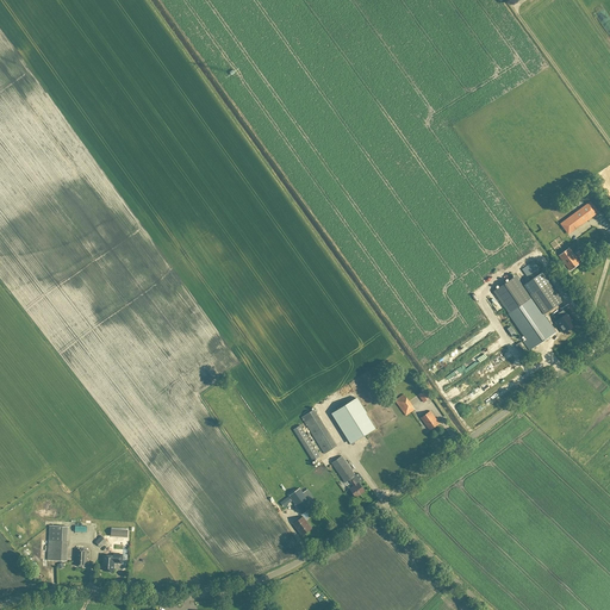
[(561,224),(568,235),(597,213),(590,203),(561,224)]
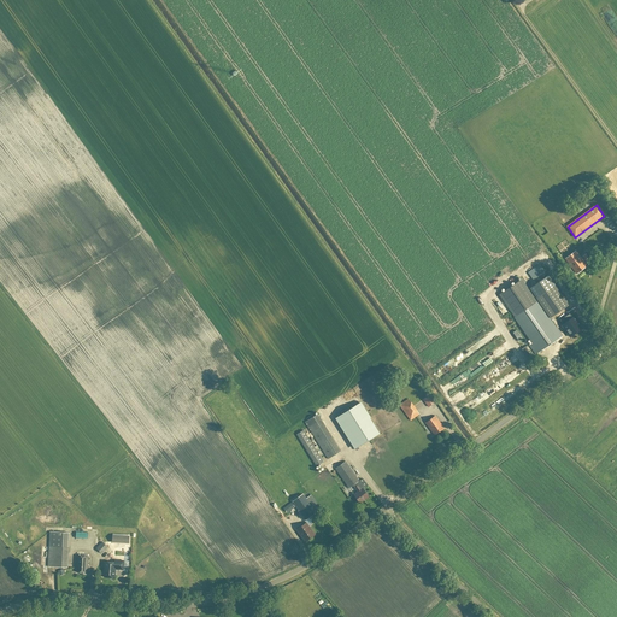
[(587,266),(580,258),(579,258),(577,258),(579,257),(575,252),(565,259),(570,266),(571,266),(573,268),(571,268),(576,275),(587,266)]
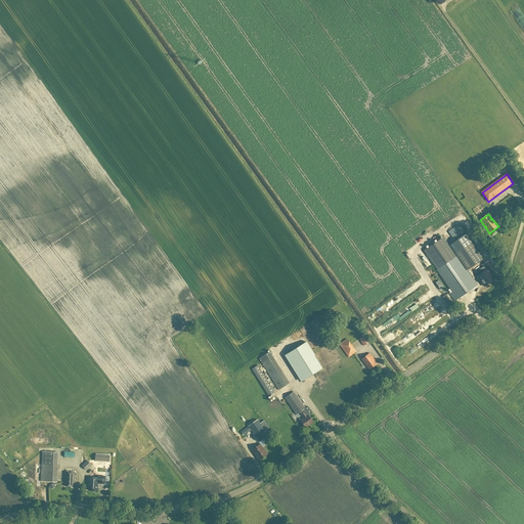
[(468,270),(483,259),(471,243),(473,242),(468,234),(455,243),(457,247),(452,251),(468,270)]
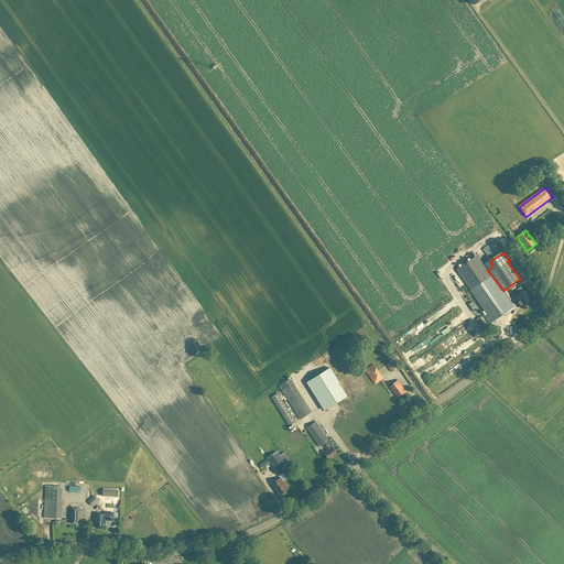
[(489,325),(512,308),(476,257),(457,270),(470,290),(487,314),(484,316),(489,325)]
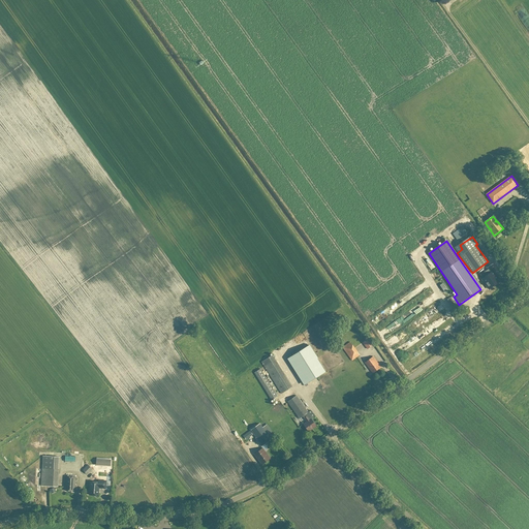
[(488,270),(484,273),(493,286),(499,282),(492,272),(491,273),(488,270)]
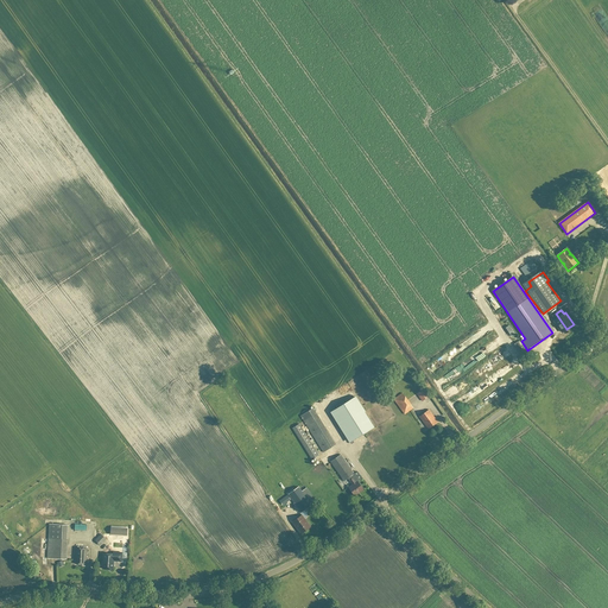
[(556,314),(551,317),(553,321),(552,322),(561,334),(567,329),(556,314)]
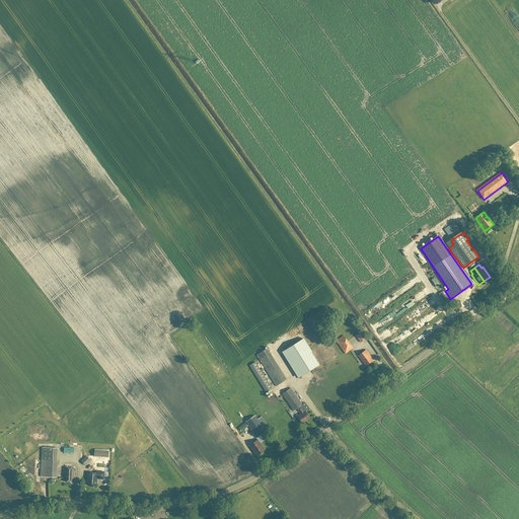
[(366,340),(361,332),(356,337),(361,343),(366,340)]
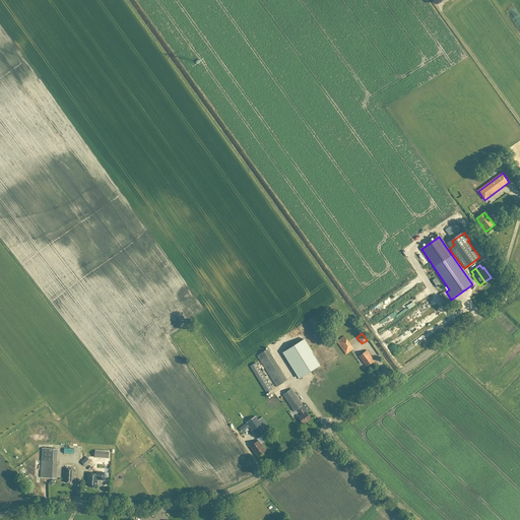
[(345,354),(353,349),(344,336),(336,341),(345,354)]
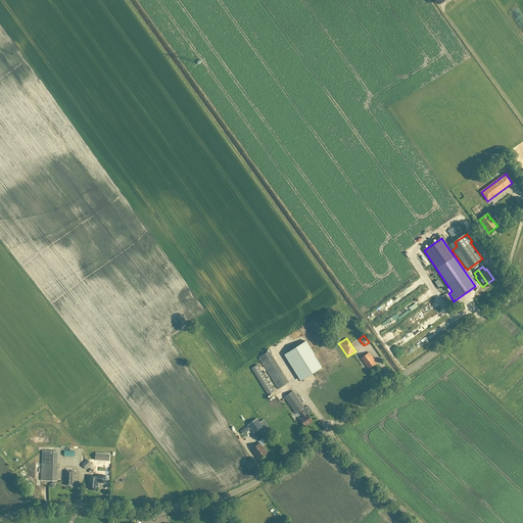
[(322,368),(314,355),(315,354),(306,341),(305,341),(288,352),(304,379),(322,368)]
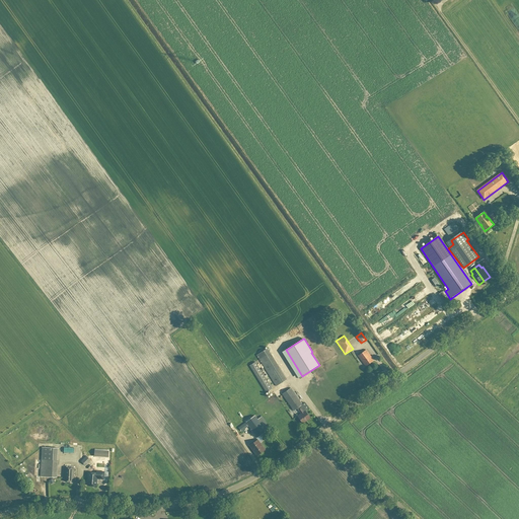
[(276,386),(287,380),(267,349),(256,356),(276,386)]
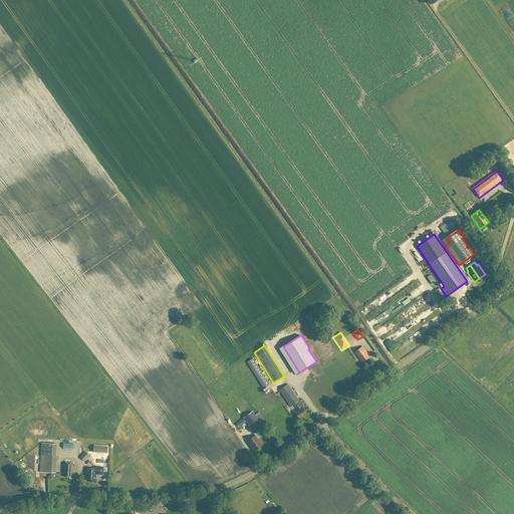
[(362,363),(370,357),(362,346),(354,352),(362,363)]
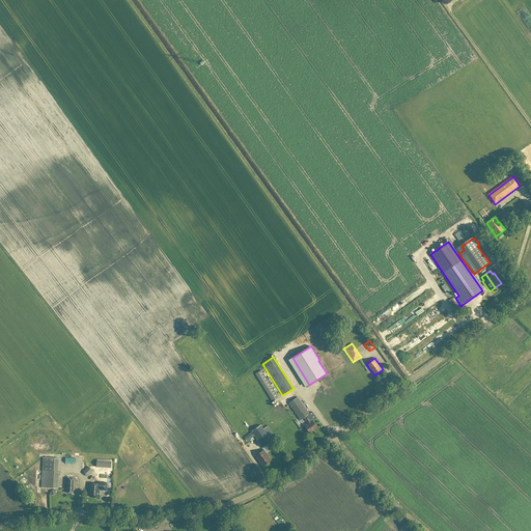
[(278,398),(261,371),(255,374),(272,401),(278,398)]
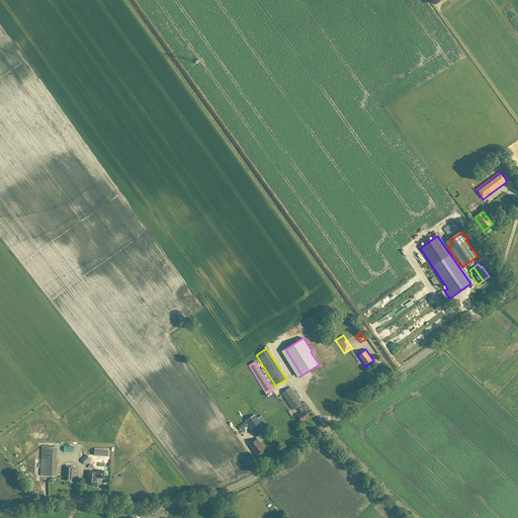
[(290,387),(284,392),(281,394),(293,410),(296,408),(300,413),(296,416),(301,423),(310,417),(305,411),(304,411),(299,406),(301,404),(290,387)]
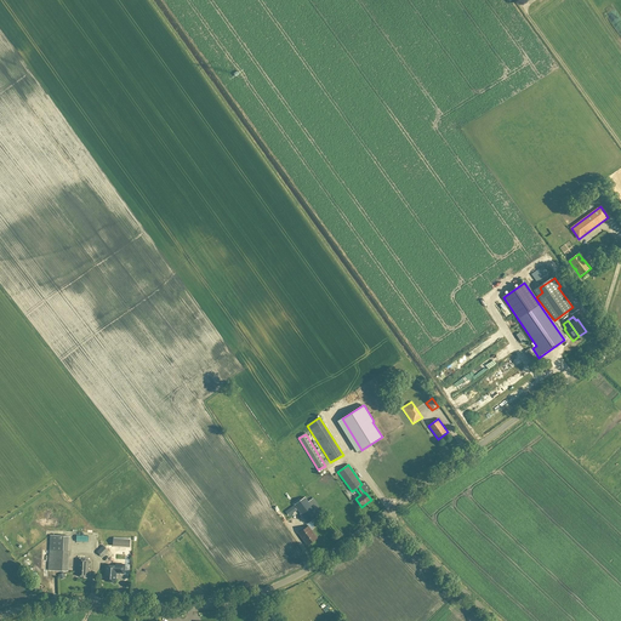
[(298,510),(308,523),(323,513),(312,497),(307,501),(305,496),(295,503),(295,505),(298,510)]
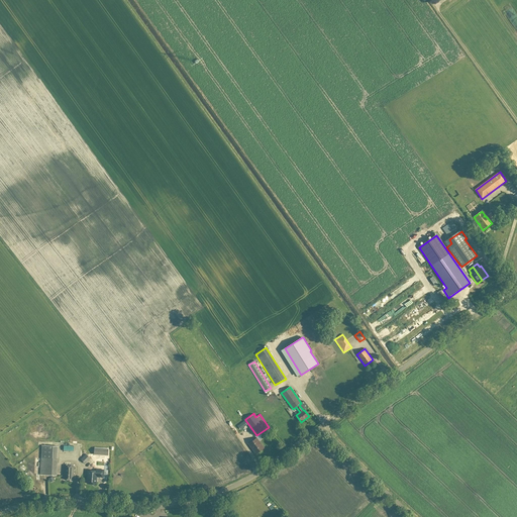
[(108,441),(126,429),(120,421),(116,423),(118,425),(111,430),(113,432),(109,434),(108,432),(103,435),(108,441)]
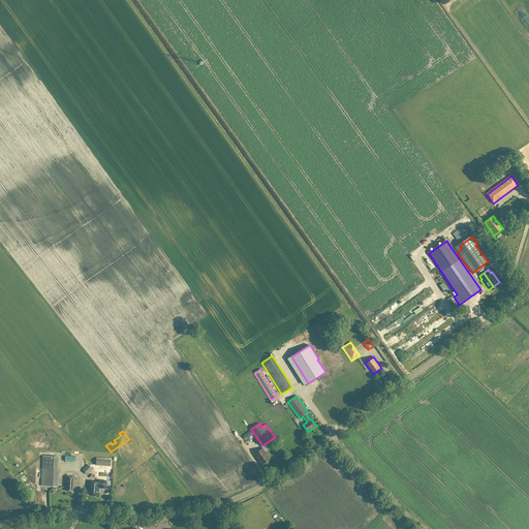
[(261,465),(270,459),(262,448),(254,455),(261,465)]
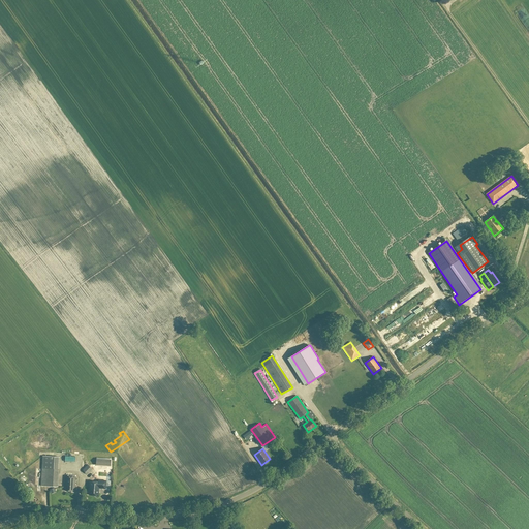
[(42,456),(42,469),(41,486),(58,487),(59,457),(42,456)]
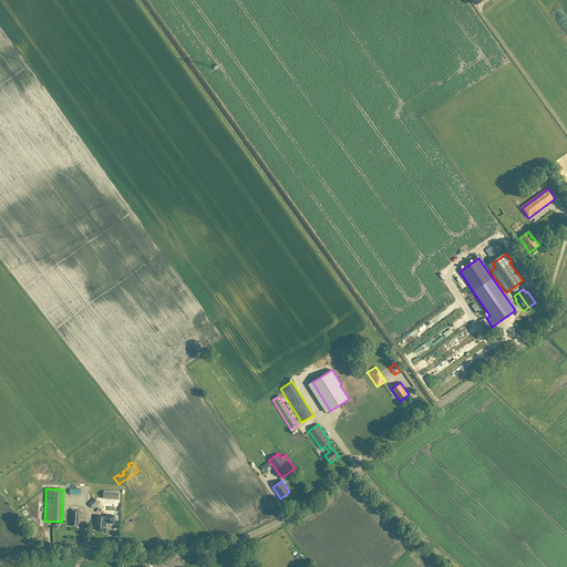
[(95,498),(90,505),(95,509),(100,503),(95,498)]
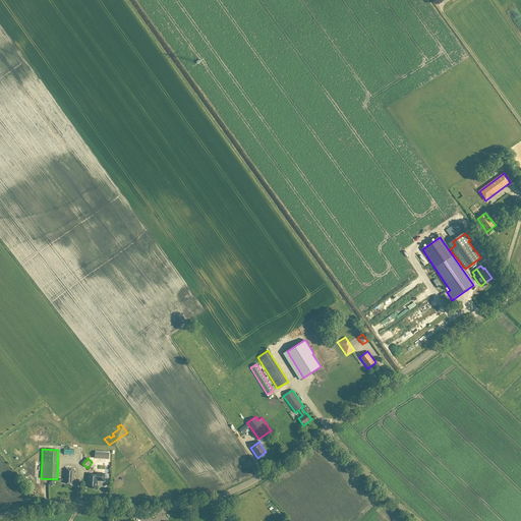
[(73,483),(74,470),(64,469),(63,483),(73,483)]
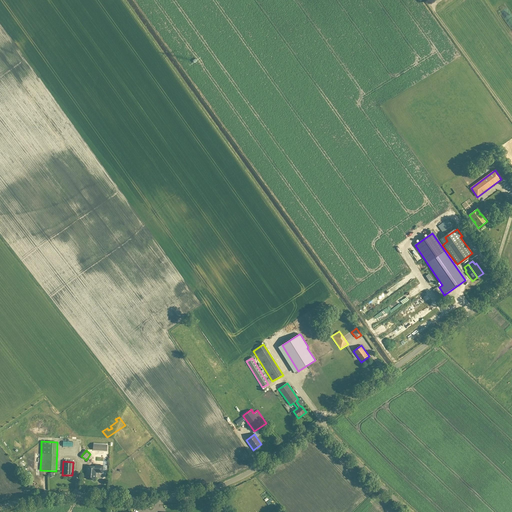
[(95,465),(95,467),(86,466),(86,475),(87,475),(86,479),(95,480),(95,472),(102,473),(103,466),(95,465)]
